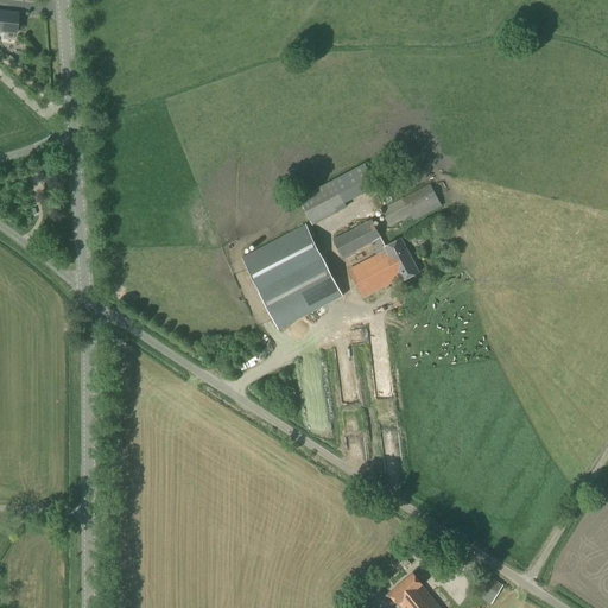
[(0,32),(16,35),(18,13),(0,11),(0,32)]
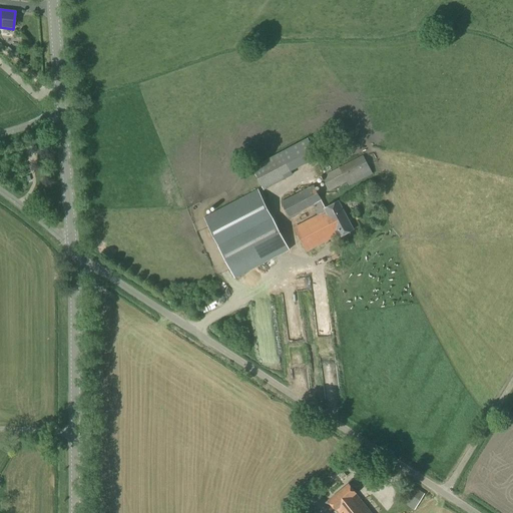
[(264,190),(276,184),(294,175),(292,171),(318,157),(308,138),(251,167),(264,190)]
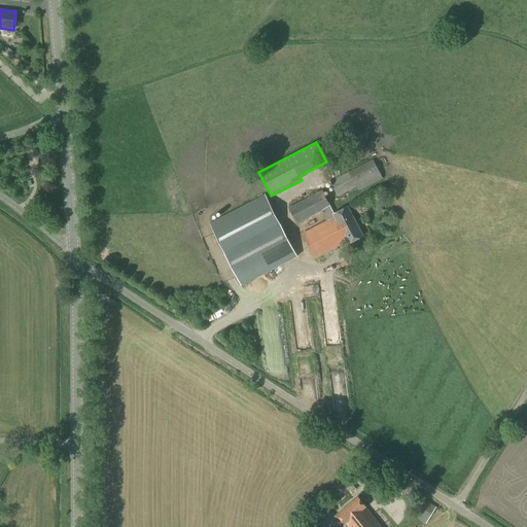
[(358,191),(383,179),(373,160),(329,182),(330,182),(338,198),(355,187),(358,191)]
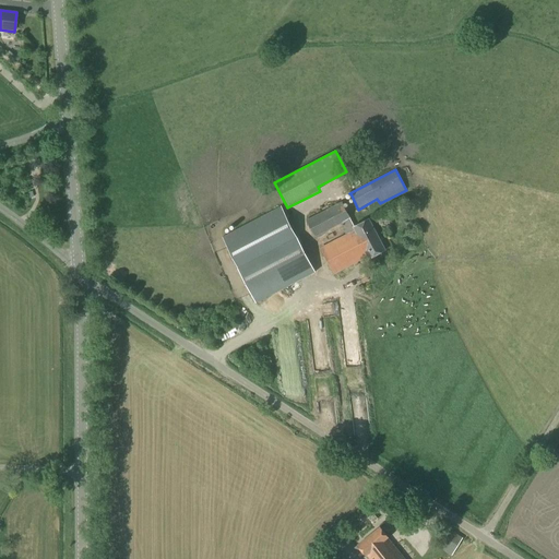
[(355,227),(349,219),(351,218),(342,202),(306,221),(314,238),(341,224),(345,232),(344,232),(346,236),(321,249),(334,274),(368,256),(369,259),(384,250),(369,219),(355,227)]
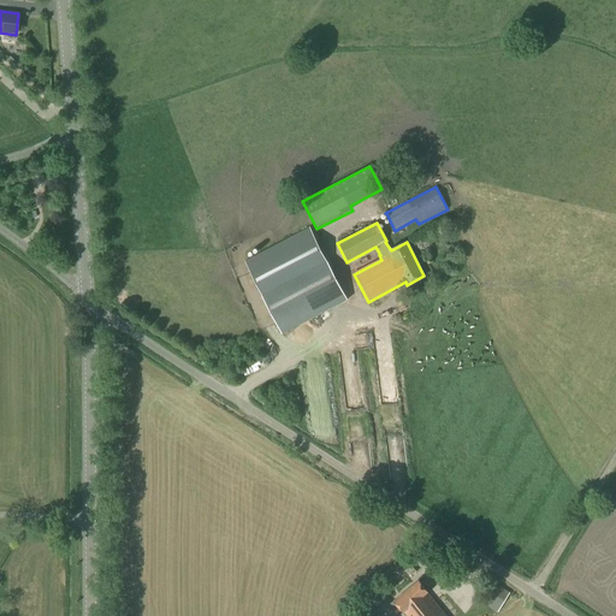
[(348,301),(338,283),(326,261),(309,227),(244,262),(262,295),(273,317),(283,335),(348,301)]
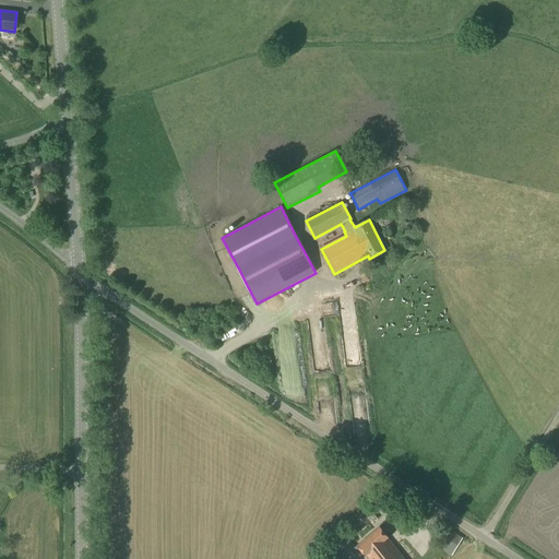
[(0,502),(10,507),(15,496),(0,488),(0,502)]
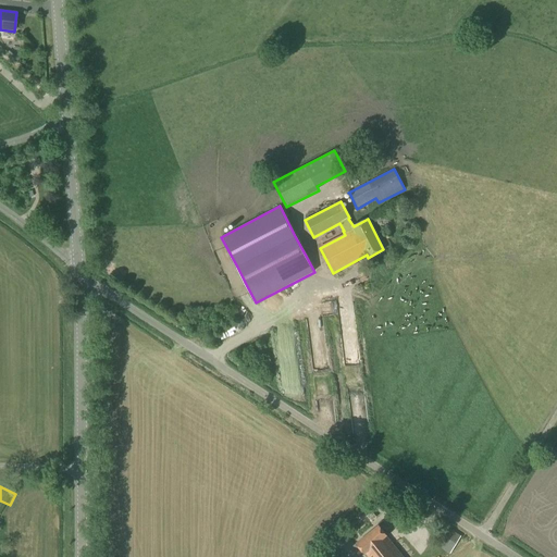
[(461,536),(443,524),(435,536),(446,543),(443,549),(450,554),(456,544),(461,536)]
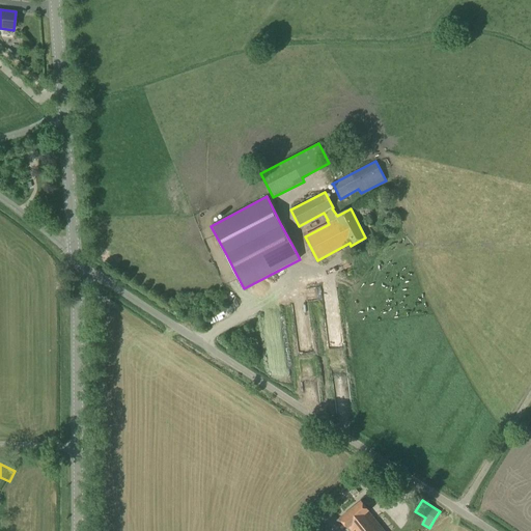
[(361,501),(339,519),(347,528),(351,530),(384,530),(368,511),(368,510),(361,501)]
